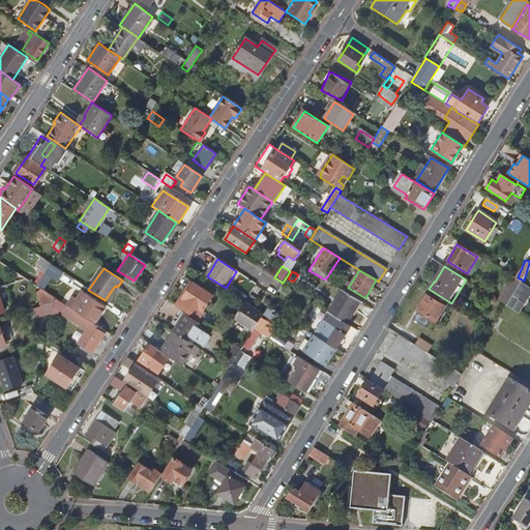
[(517,278),(506,294),(511,297),(520,285),(521,282),(517,278)]
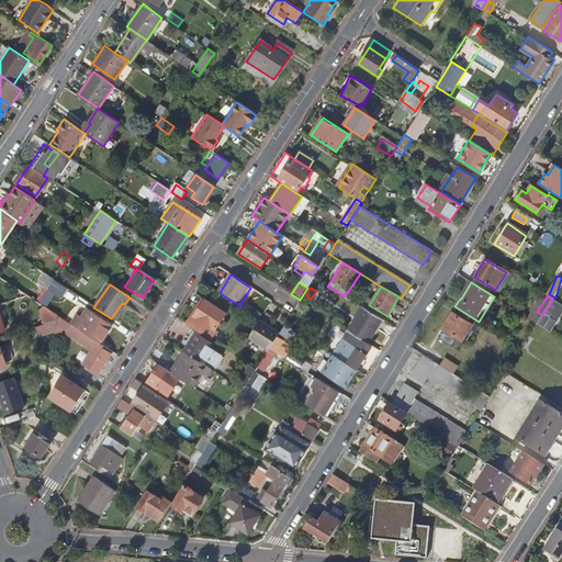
[(204,300),(192,316),(194,317),(189,325),(210,339),(215,330),(214,329),(225,313),(204,300)]
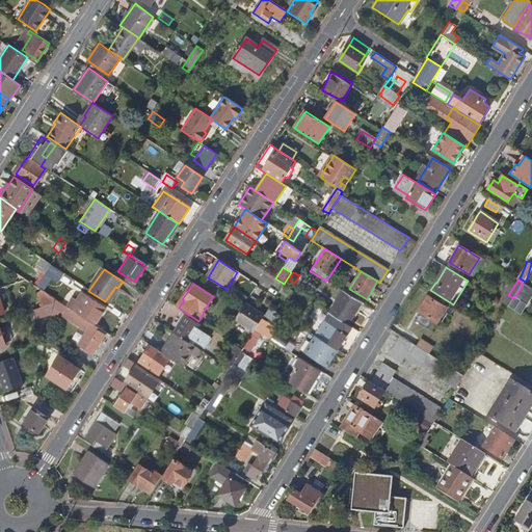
[(528,289),(522,286),(513,298),(508,307),(514,311),(528,289)]
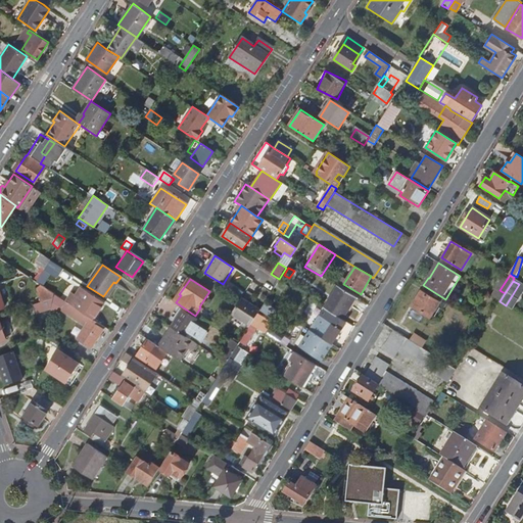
[(337,287),(324,308),(341,319),(354,297),(337,287)]
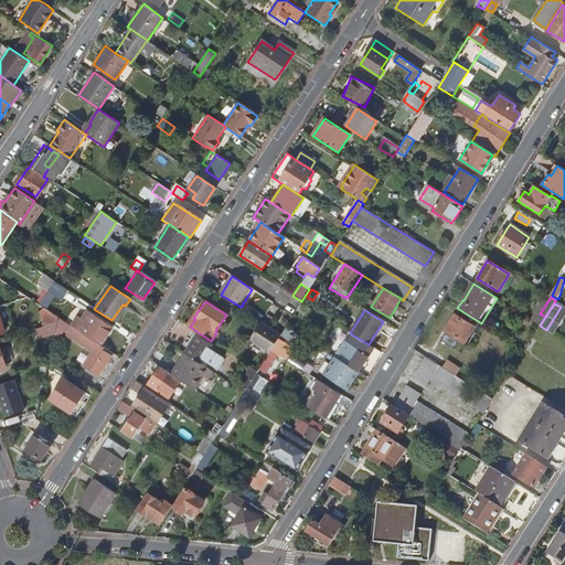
[(540,313),(534,322),(540,326),(545,317),(540,313)]
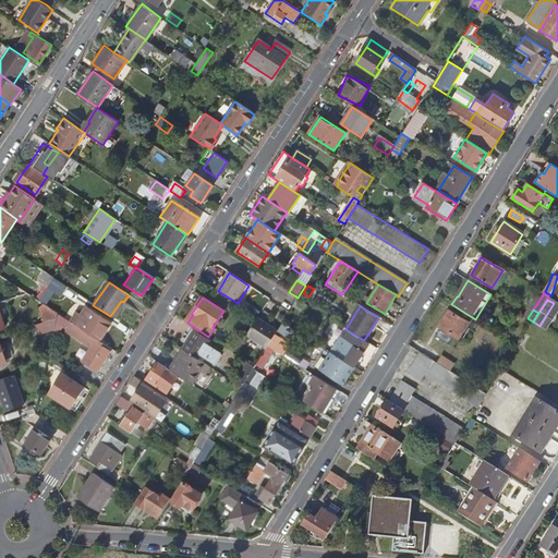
[(74,317),(69,323),(87,335),(95,340),(97,342),(108,325),(88,311),(81,322),(74,317)]
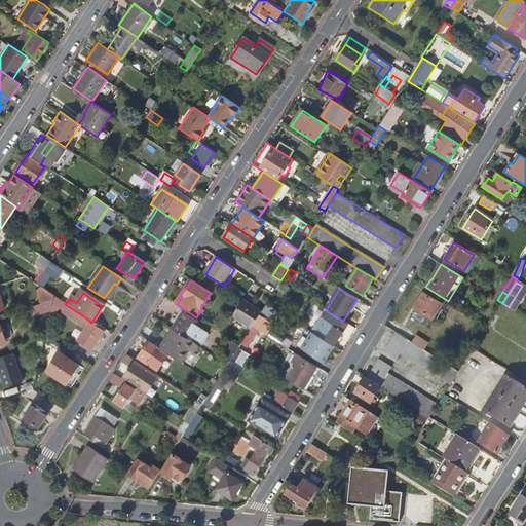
[(431,320),(437,310),(430,306),(434,301),(422,294),(414,308),(431,320)]
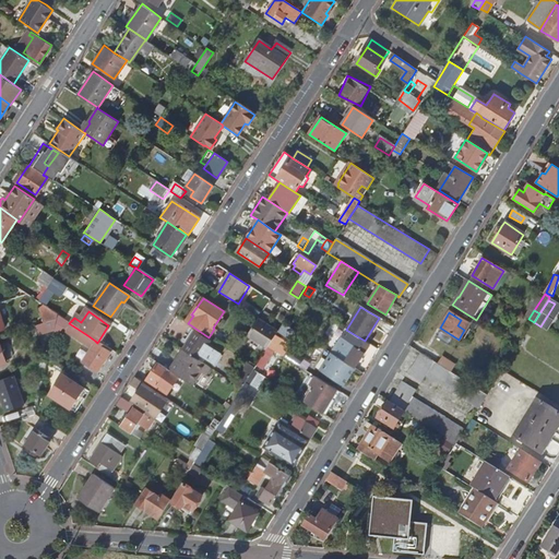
[(82,343),(87,335),(69,323),(57,314),(56,319),(55,326),(54,331),(57,333),(61,326),(64,329),(64,330),(82,343)]
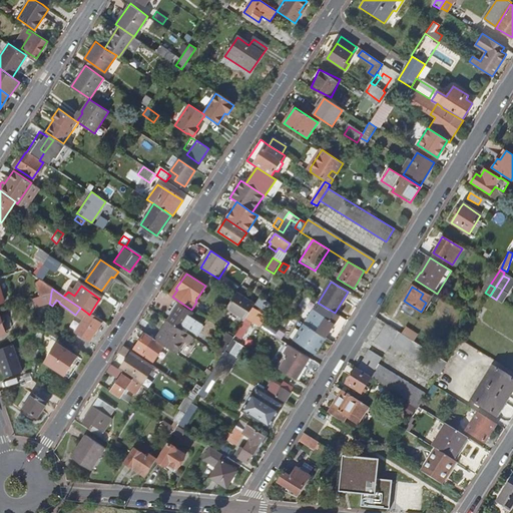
[(485,295),(478,291),(474,297),(473,297),(467,306),(476,313),(483,303),(481,301),(485,295)]
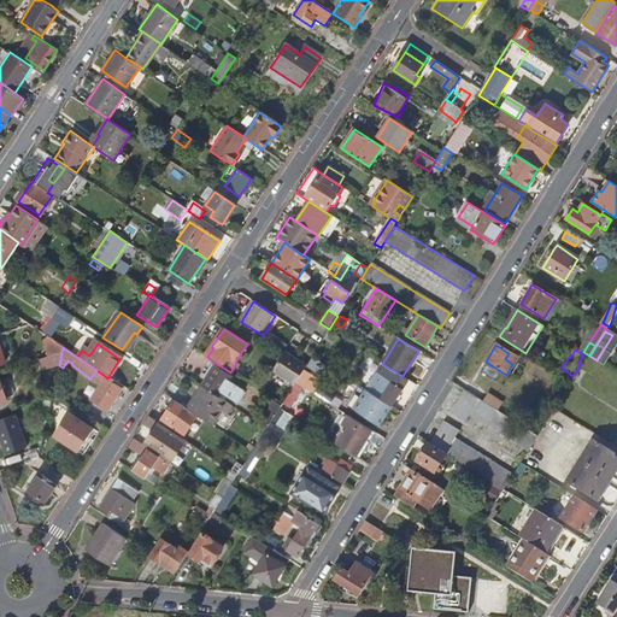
[(274,369),(295,383),(297,382),(304,369),(306,365),(285,351),(274,369)]
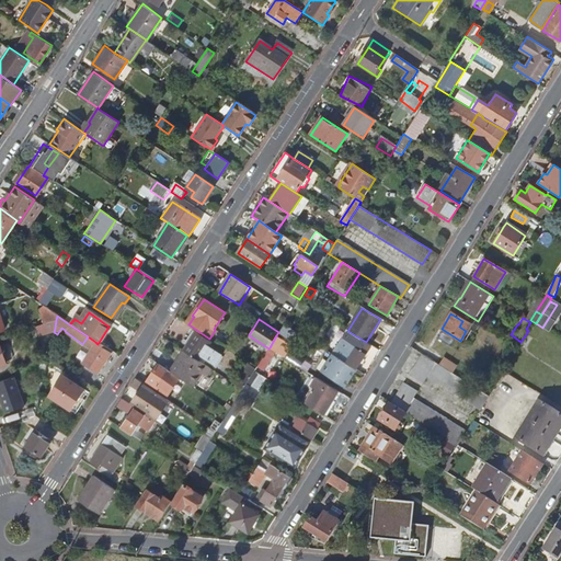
[(46,330),(55,328),(56,320),(35,327),(37,335),(47,333),(46,330)]
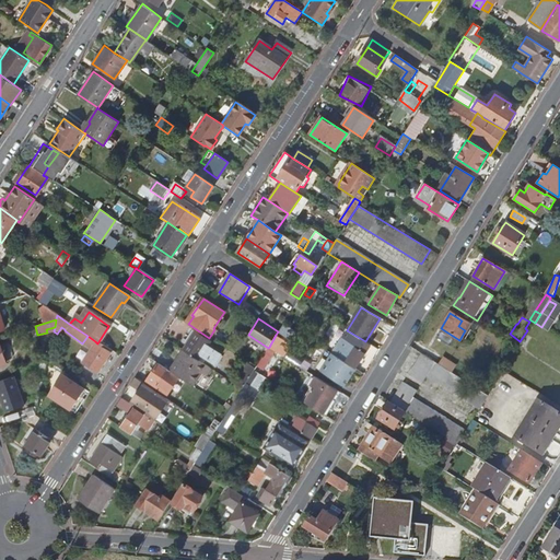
[(469,325),(462,321),(458,326),(465,330),(469,325)]
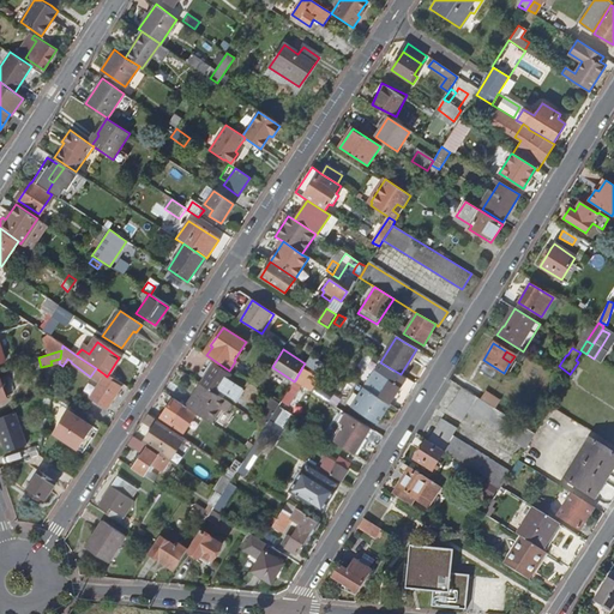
[(214,363),(200,383),(202,384),(217,395),(230,374),(214,363)]
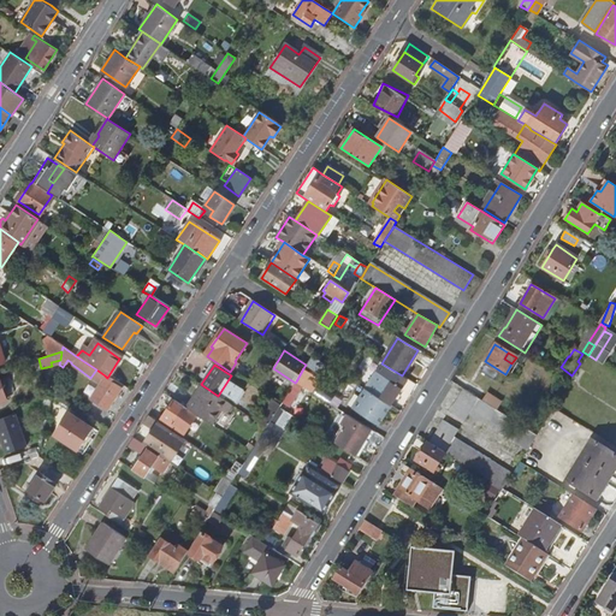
[(319,378),(303,368),(296,381),(302,385),(312,391),(319,378)]
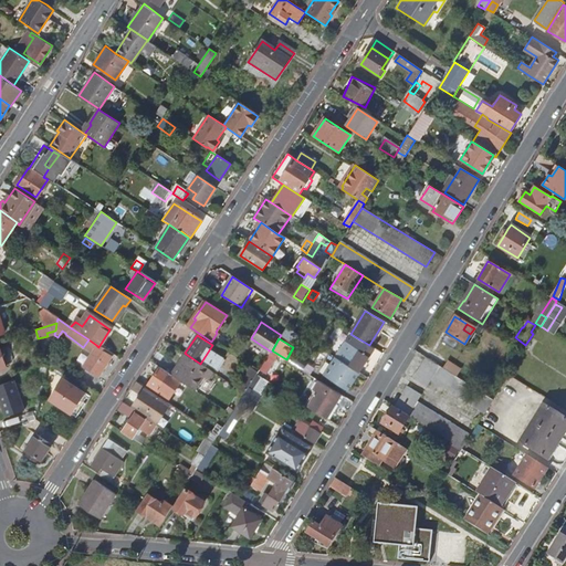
[(345,343),(335,358),(357,373),(358,374),(368,357),(345,343)]
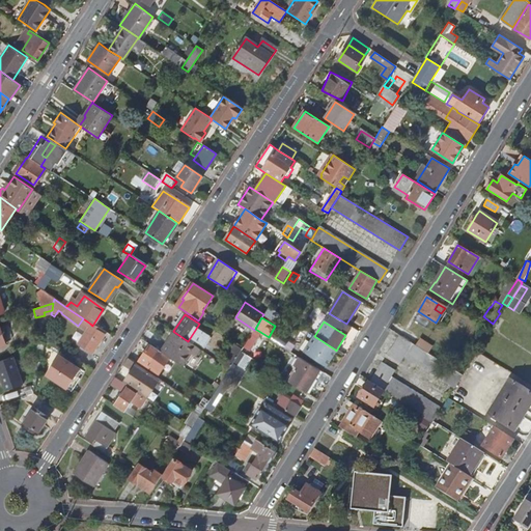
[(90,353),(104,333),(92,326),(90,324),(76,343),(90,353)]
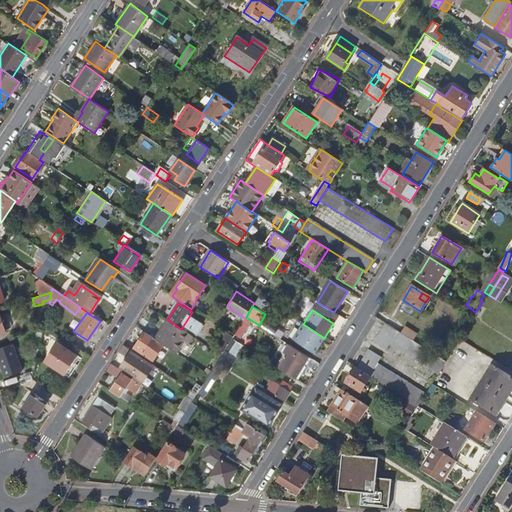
[(210,313),(206,319),(215,324),(219,318),(210,313)]
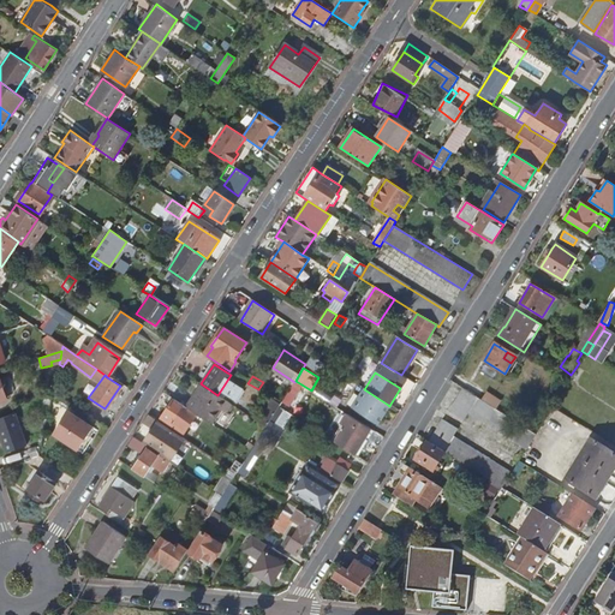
[(302,384),(296,381),(294,382),(287,393),(294,396),(302,384)]
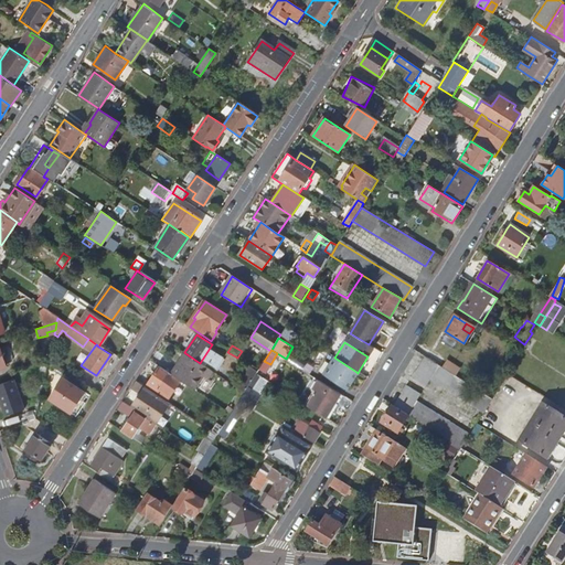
[(180,360),(170,374),(194,390),(203,376),(208,379),(213,371),(200,363),(185,353),(181,361),(180,360)]
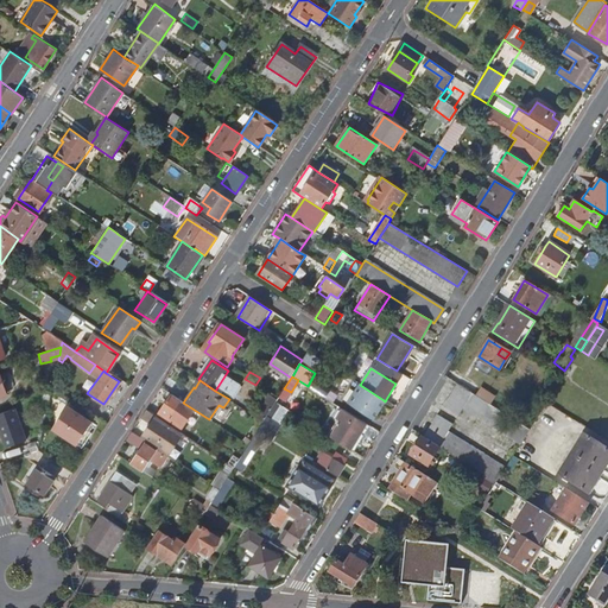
[(372,420),(384,400),(360,385),(358,384),(348,401),(362,410),(361,413),(372,420)]
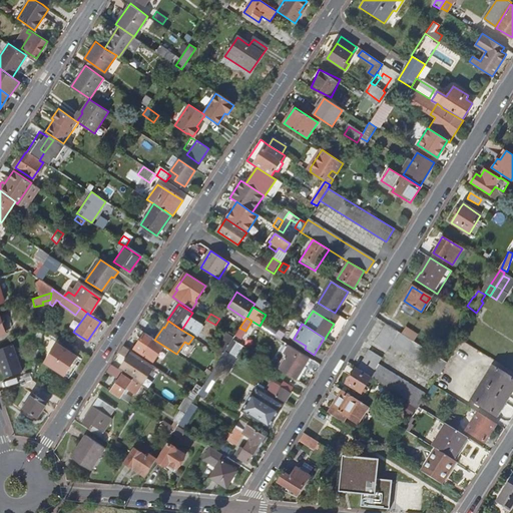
[(391,344),(440,375),(447,363),(386,324),(375,344),(387,351),(391,344)]
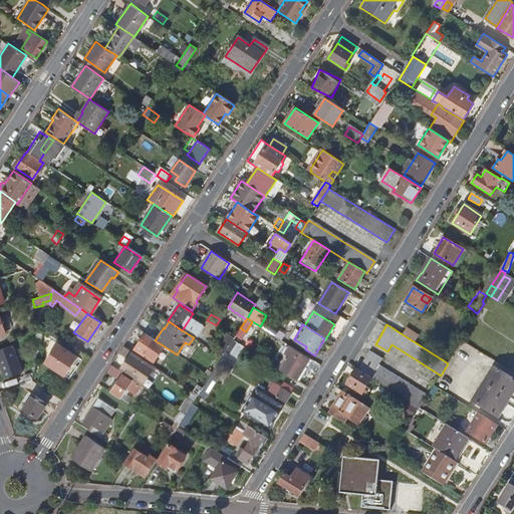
[(135,347),(132,352),(141,358),(143,354),(154,361),(164,346),(153,339),(145,334),(136,347),(135,347)]
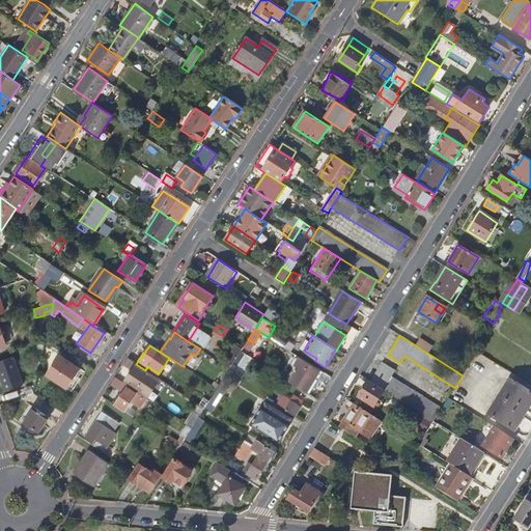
[(229,354),(223,364),(230,368),(236,358),(229,354)]
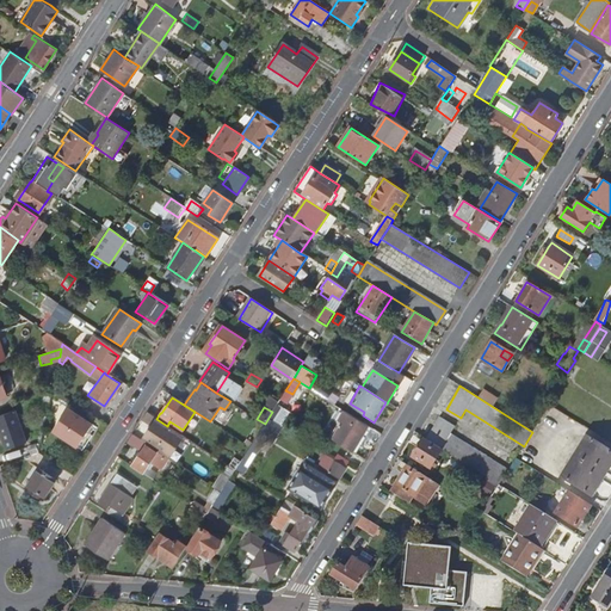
[(53,431),(76,446),(91,426),(67,409),(53,431)]
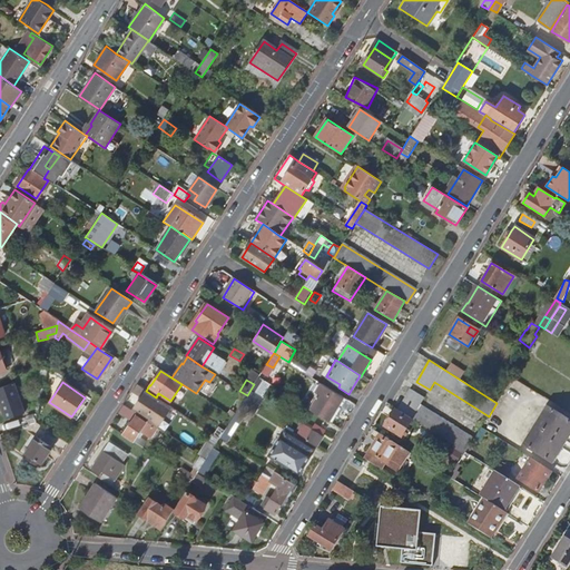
[(0,405),(5,419),(23,412),(13,383),(0,386),(0,405)]
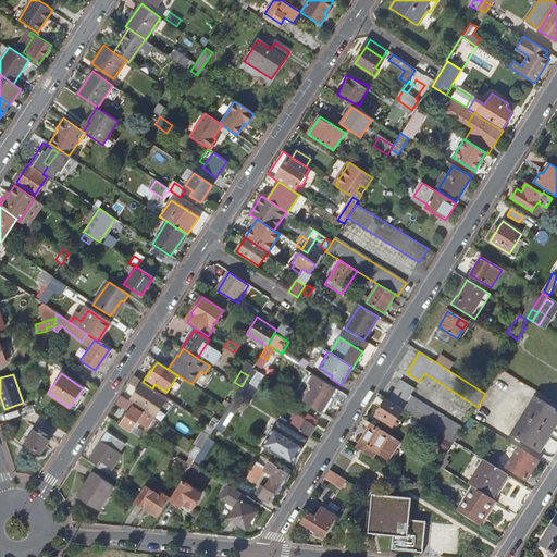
[(311,386),(302,400),(321,412),(336,388),(314,374),(308,384),(311,386)]
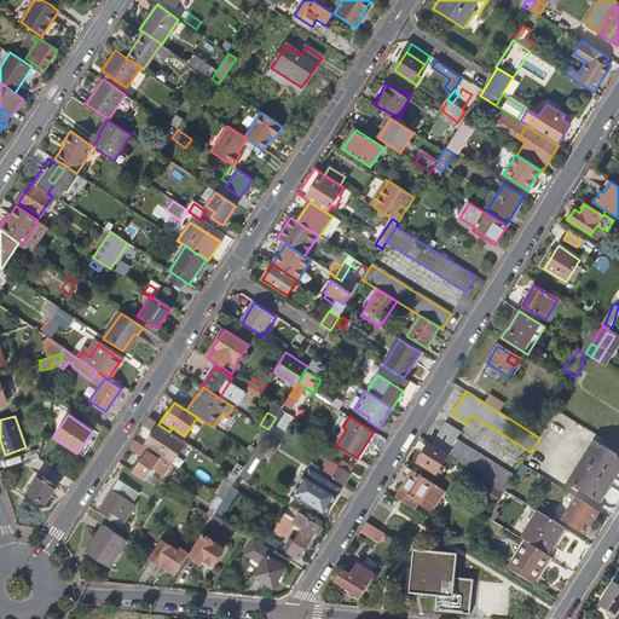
[(158,424),(149,418),(143,427),(152,433),(158,424)]
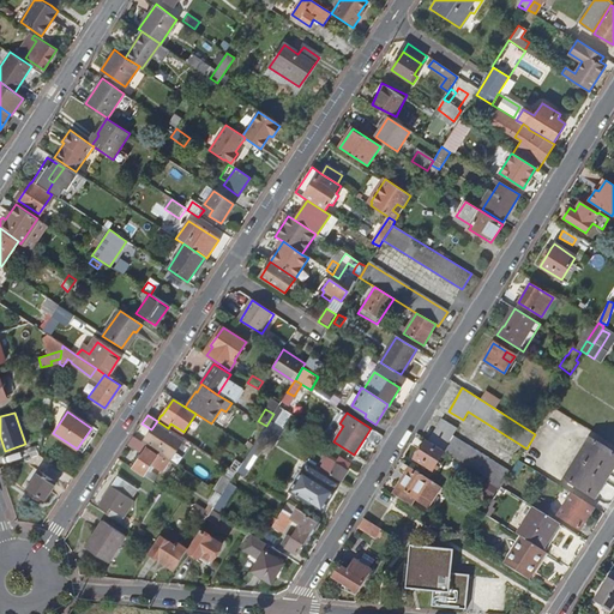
[(185,439),(184,438),(181,437),(168,428),(157,421),(151,429),(145,440),(173,457),(185,439)]
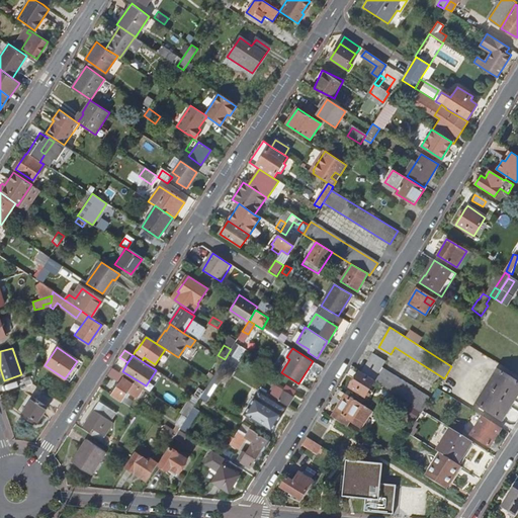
[(373,355),(361,373),(382,386),(393,393),(423,412),(430,400),(381,368),(385,362),(373,355)]
